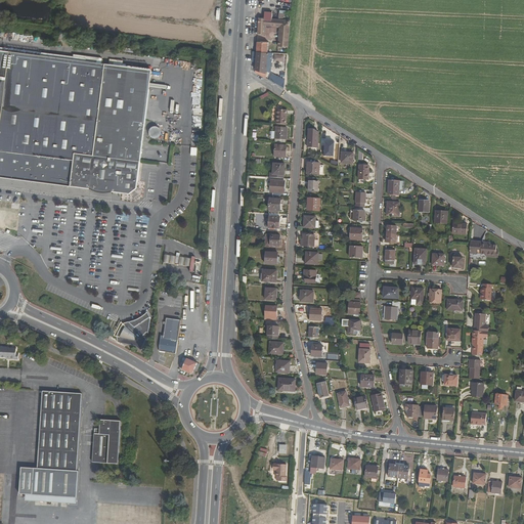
[(284,44),(292,45),(295,16),(263,14),(261,33),(268,34),(269,24),(285,25),(284,44)]
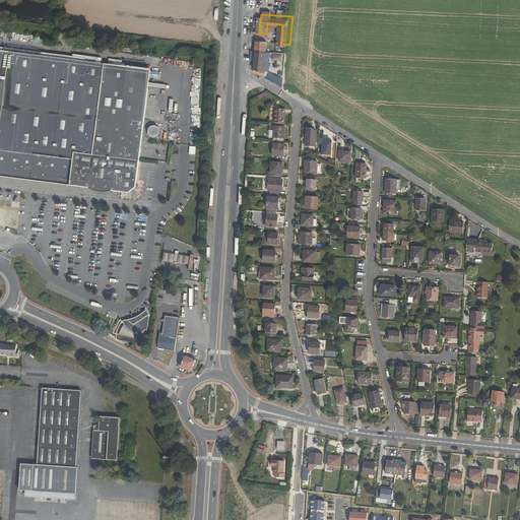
[(254,50),(270,52),(270,40),(263,40),(263,39),(259,39),(258,50),(254,50)]
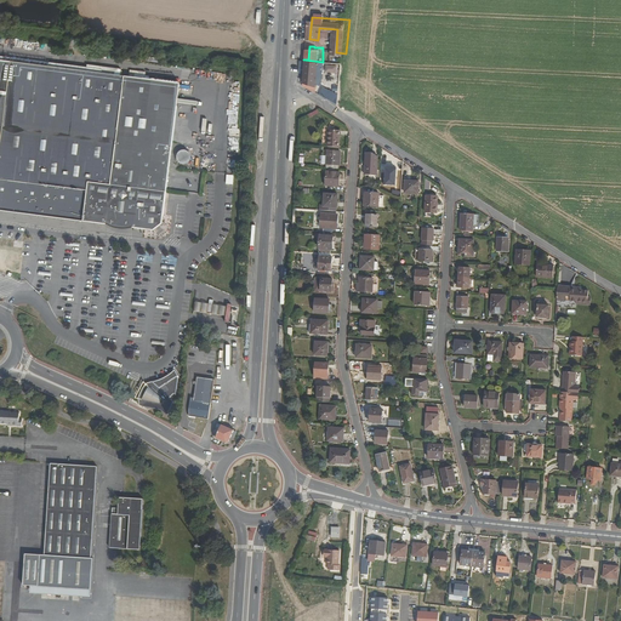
[(0,212),(107,227),(113,229),(119,231),(126,232),(132,229),(155,232),(163,226),(181,79),(0,56),(0,212)]
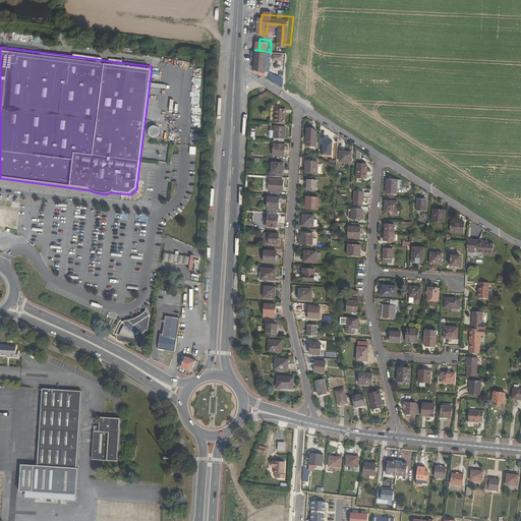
[(270,61),(271,52),(254,50),(254,60),(258,60),(257,70),(269,75),(269,72),(273,72),(274,61),(270,61)]
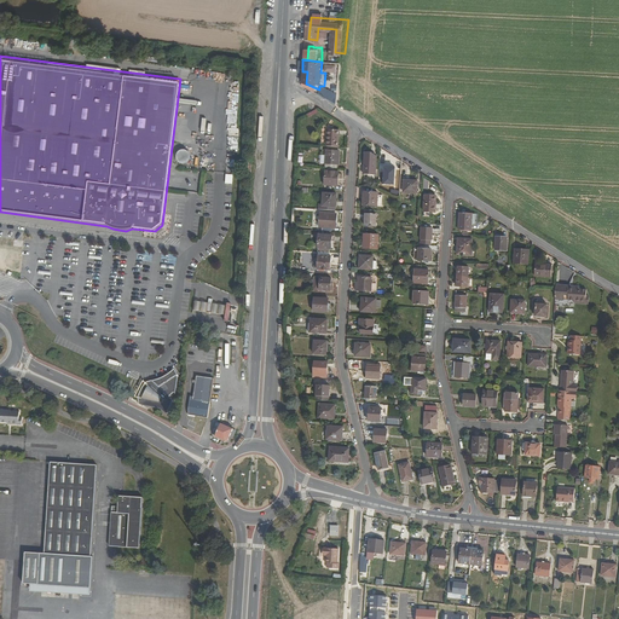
[(328,129),(327,146),(339,148),(340,131),(328,129)]
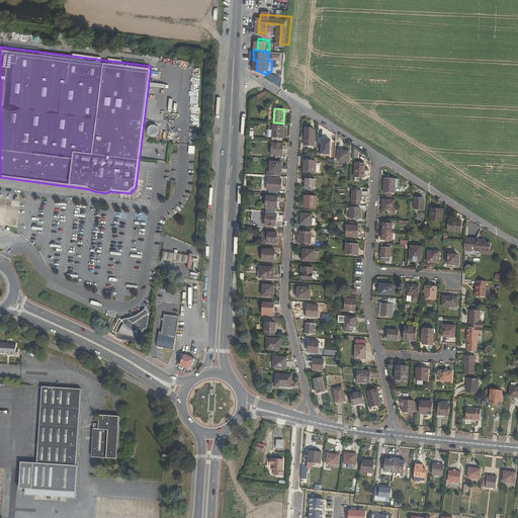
[(272,140),(283,141),(284,126),(273,125),(272,140)]
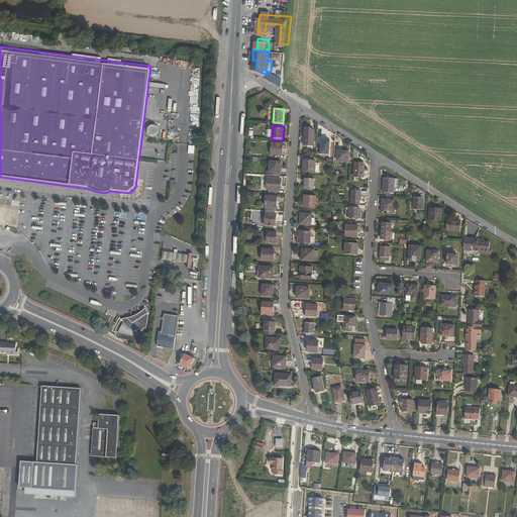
[(159,138),(159,128),(148,128),(148,138),(159,138)]
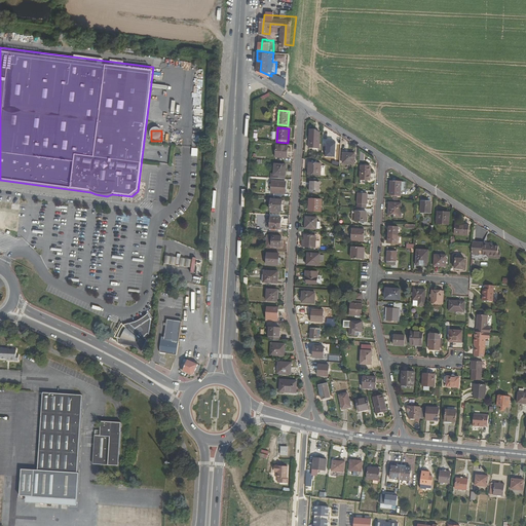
[(320,149),(321,137),(309,137),(309,149),(320,149)]
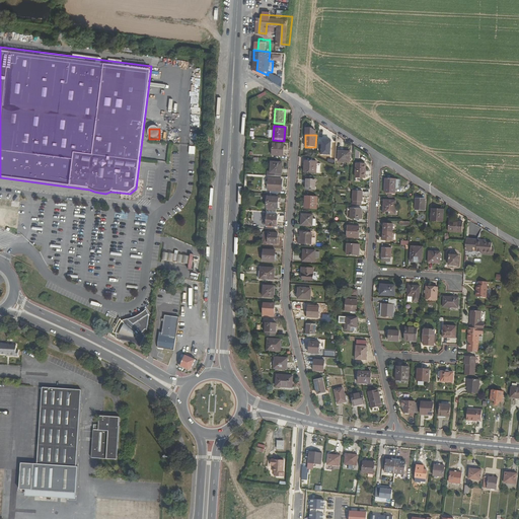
[(331,150),(331,142),(322,141),(322,149),(331,150)]
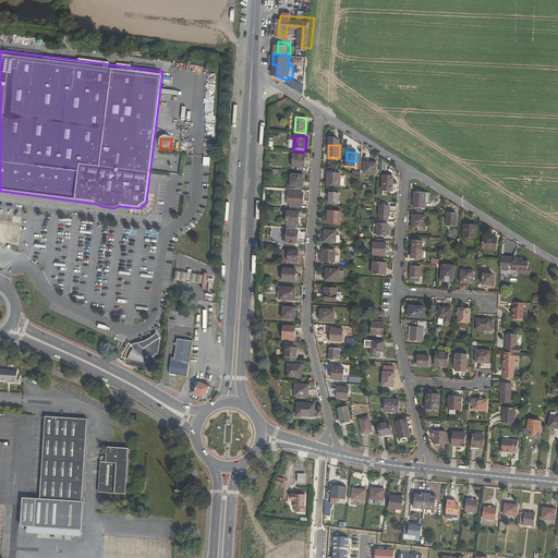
[(305,168),(305,155),(293,154),(293,167),(305,168)]
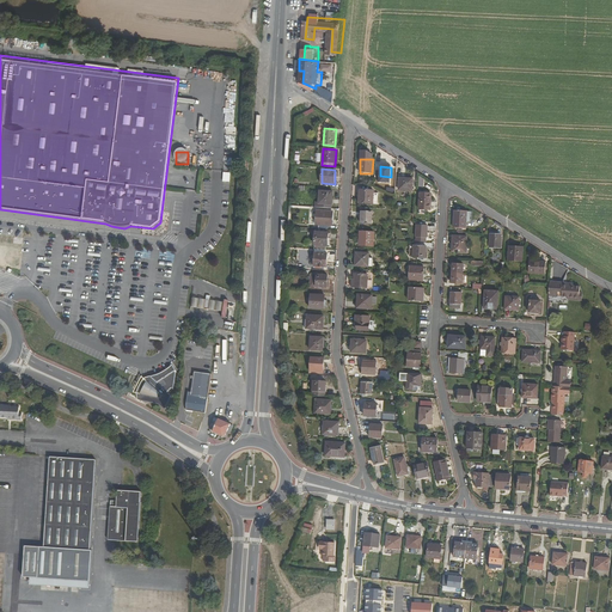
[(412,191),(414,179),(399,178),(399,191),(412,191)]
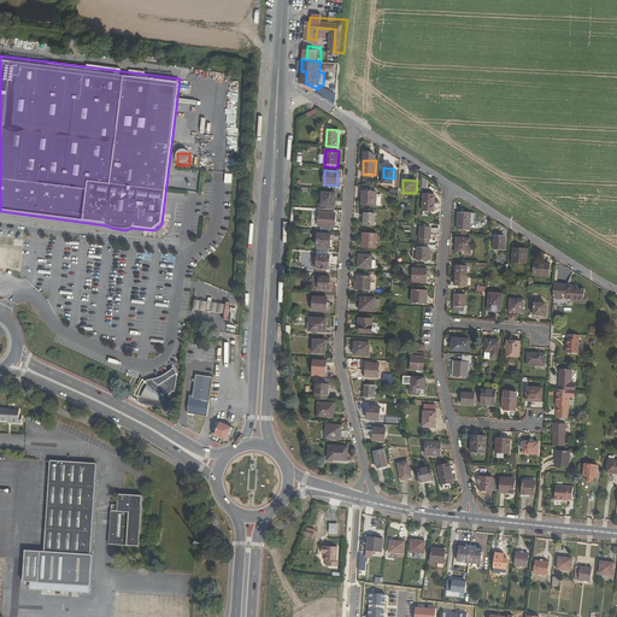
[(376,206),(377,193),(363,192),(362,205),(376,206)]
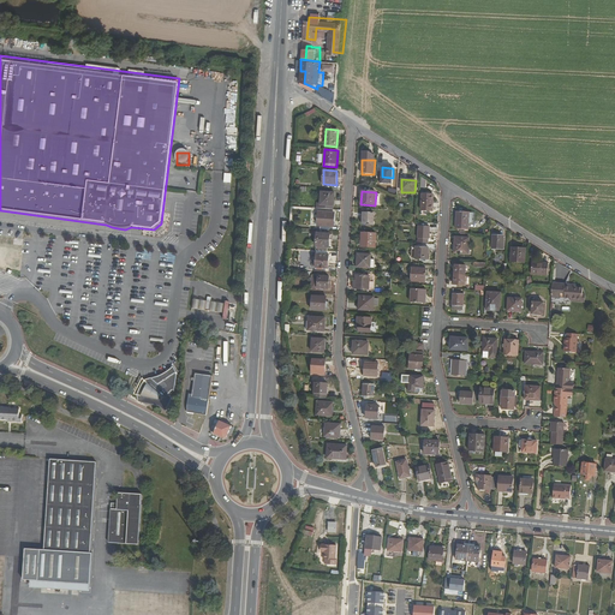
[(334,207),(335,192),(321,192),(321,206),(334,207)]
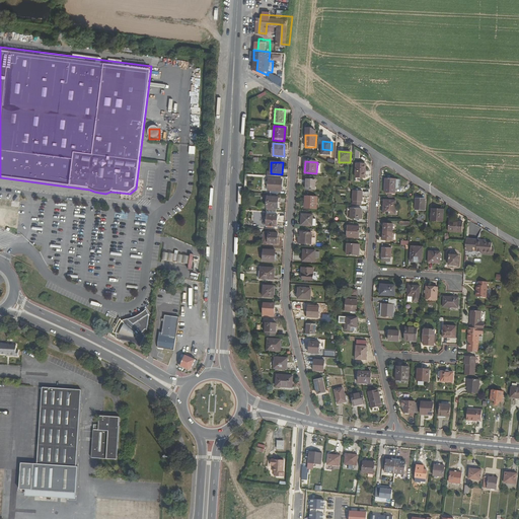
[(365,178),(366,164),(356,163),(356,177),(365,178)]
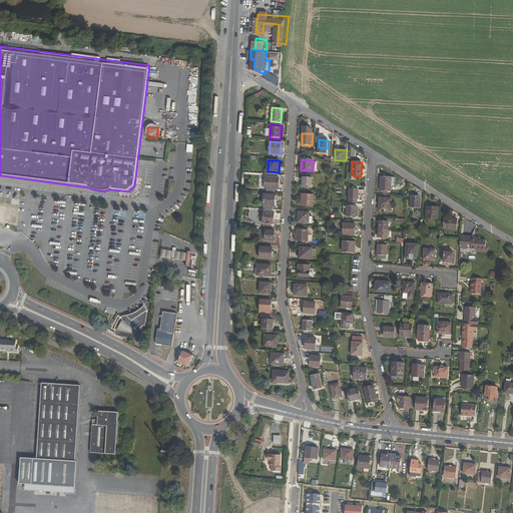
[(267,188),(267,191),(278,192),(278,189),(279,189),(280,177),(266,176),(265,188),(267,188)]
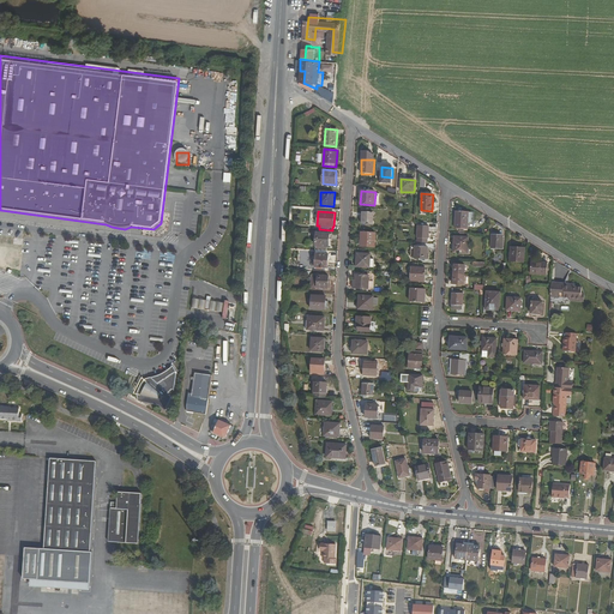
[(469,223),(469,212),(456,211),(455,228),(469,229),(469,223)]
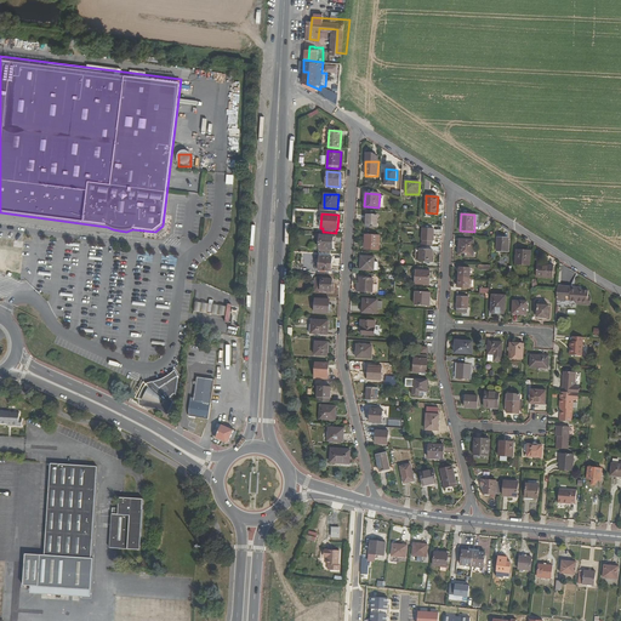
[(377,228),(379,216),(366,215),(366,227),(377,228)]
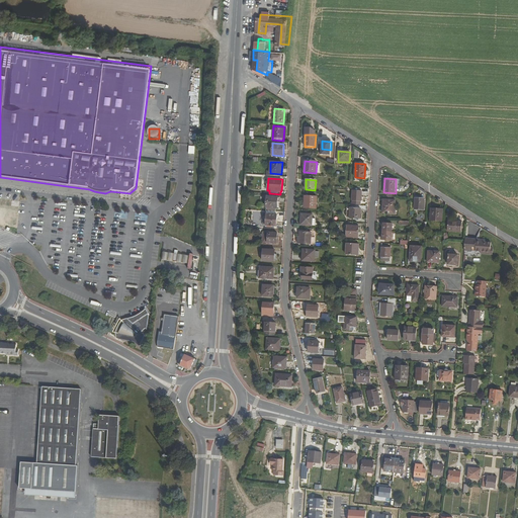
[(362,201),(362,191),(353,190),(352,200),(352,203),(361,204),(361,201),(362,201)]
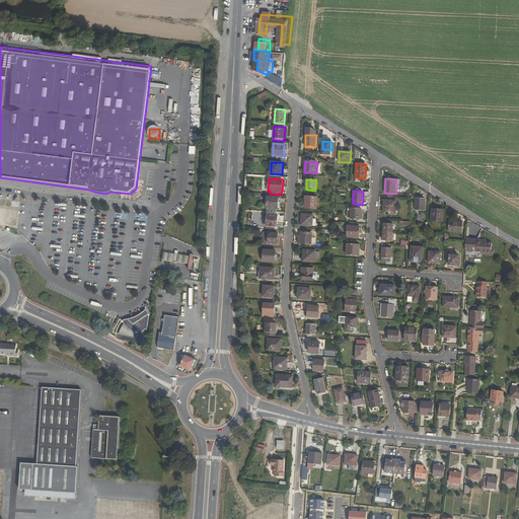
[(267,212),(278,212),(279,198),(268,197),(267,212)]
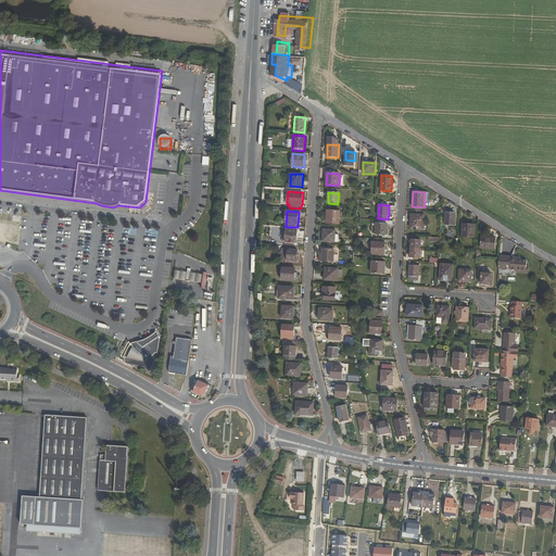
[(340,224),(340,212),(327,211),(326,223),(340,224)]
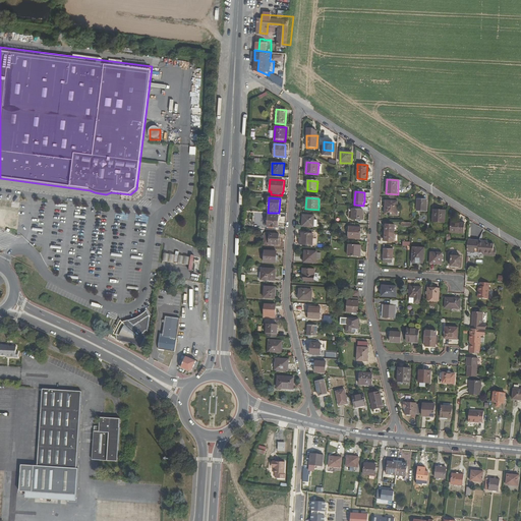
[(426,212),(427,199),(417,199),(417,211),(426,212)]
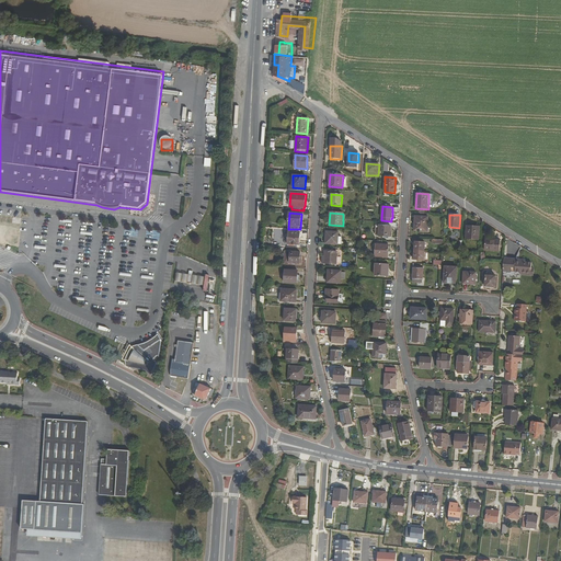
[(427,231),(428,217),(415,216),(414,230),(427,231)]
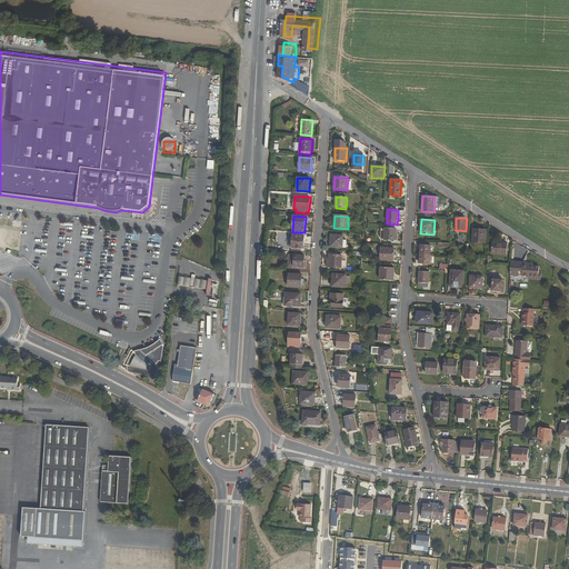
[(396,240),(397,229),(385,229),(385,239),(396,240)]
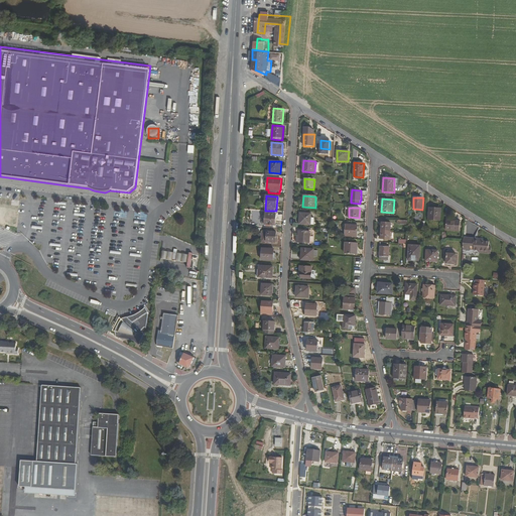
[(441,209),(429,208),(428,220),(440,221),(441,209)]
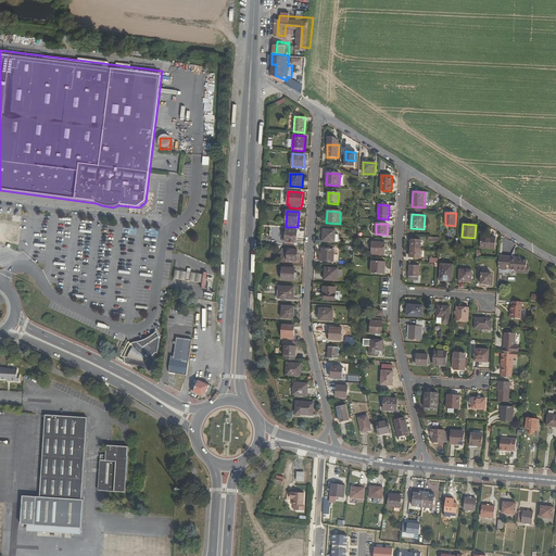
[(286,242),(297,243),(298,230),(287,229),(286,242)]
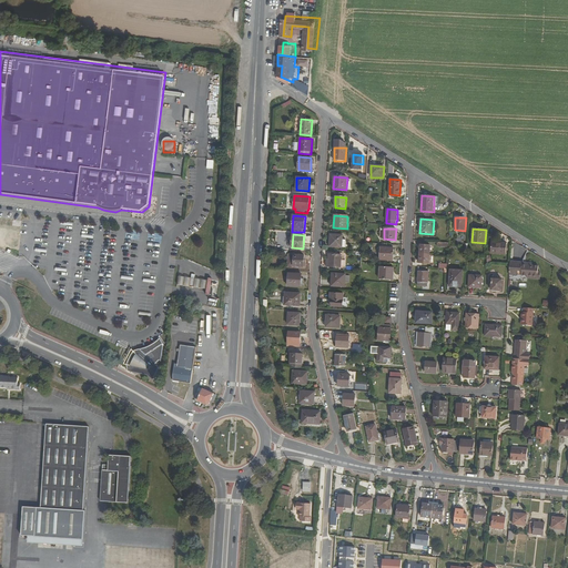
[(330,247),(343,247),(343,240),(343,235),(331,234),(330,247)]
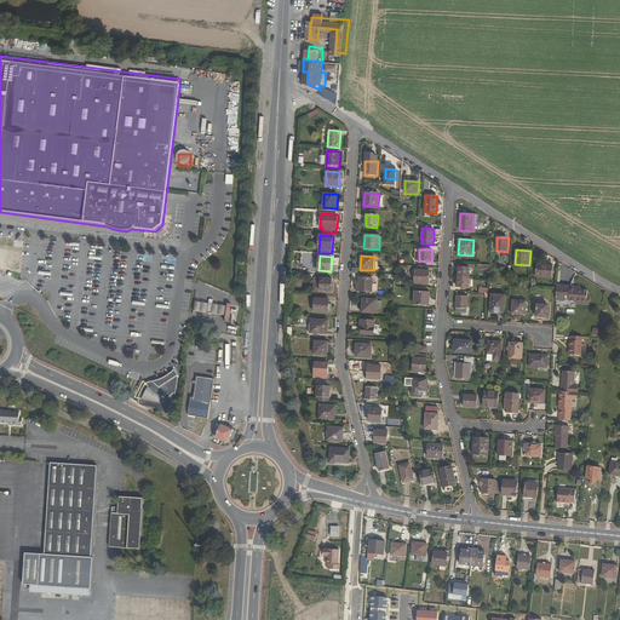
[(552,277),(554,265),(537,264),(535,276),(552,277)]
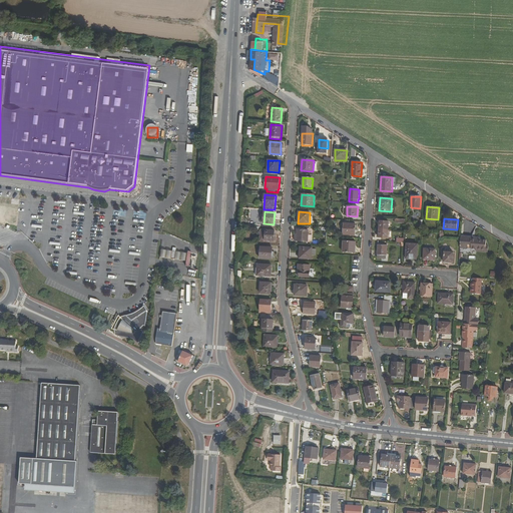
[(379,229),(389,230),(389,221),(380,221),(379,229)]
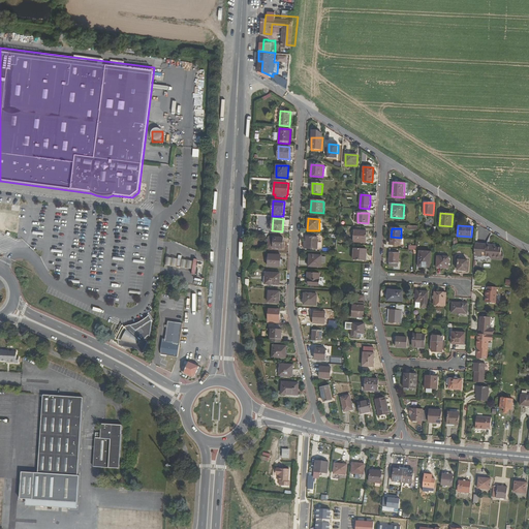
[(353,243),(366,243),(367,231),(354,230),(353,243)]
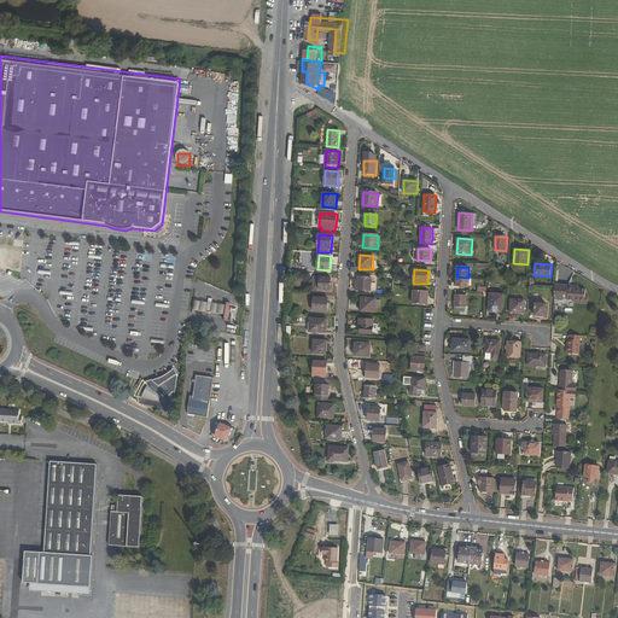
[(372,290),(372,278),(359,277),(357,290),(372,290)]
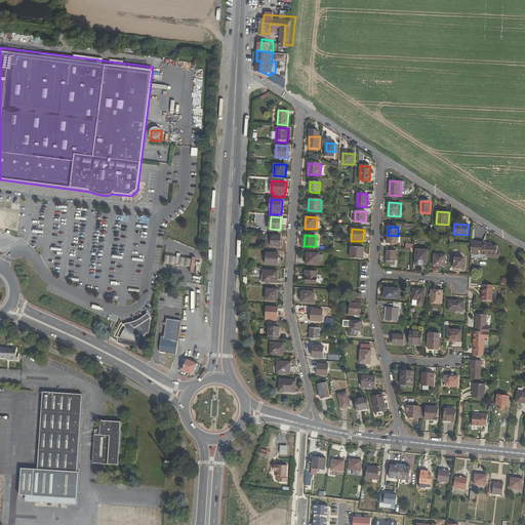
[(398,236),(388,235),(388,243),(397,243),(398,236)]
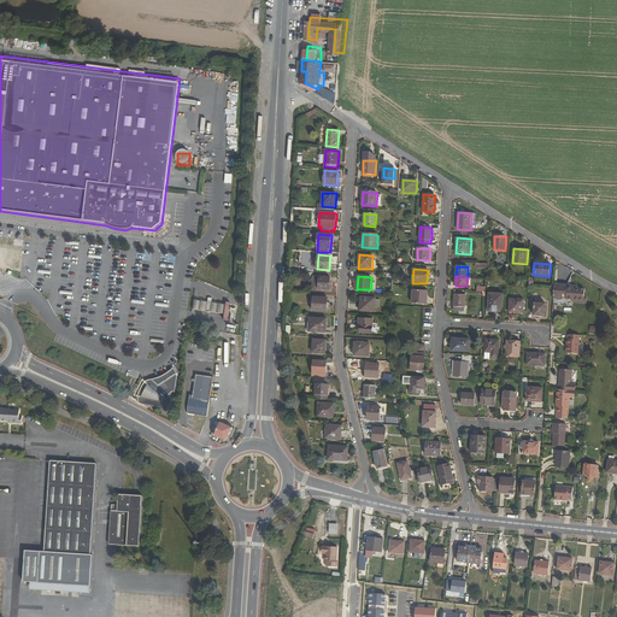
[(330,291),(330,278),(313,277),(313,289),(330,291)]
